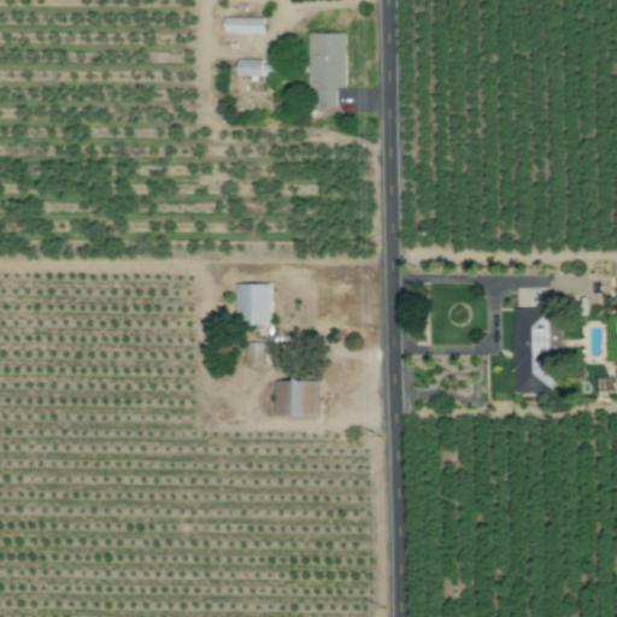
[(265,19),(224,19),(224,35),(265,35),(265,19)]
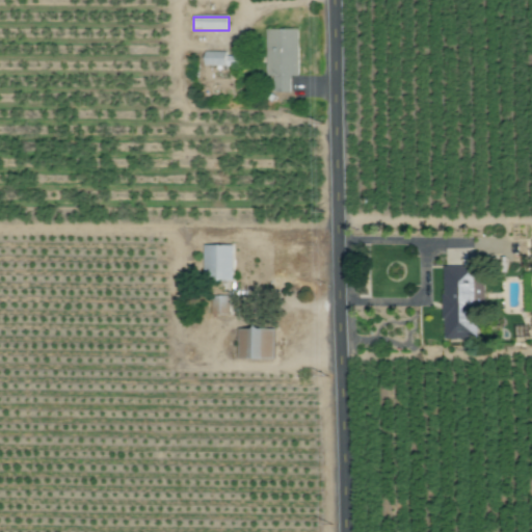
[(299,30),(267,30),(267,78),(273,78),(273,94),(291,94),(291,77),(299,77),(299,30)]
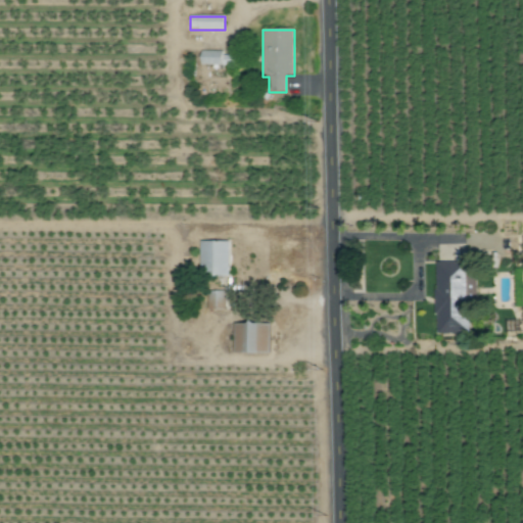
[(202,53),(201,66),(239,66),(239,53),(202,53)]
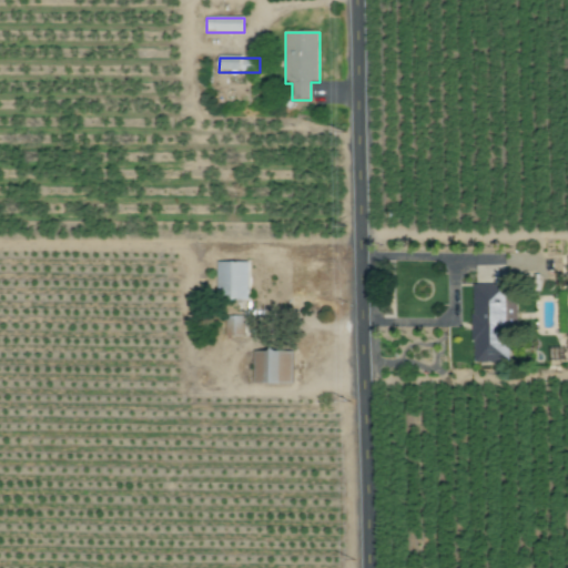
[(250,301),(249,274),(261,274),(261,266),(251,266),(251,262),(219,262),(219,302),(250,301)]
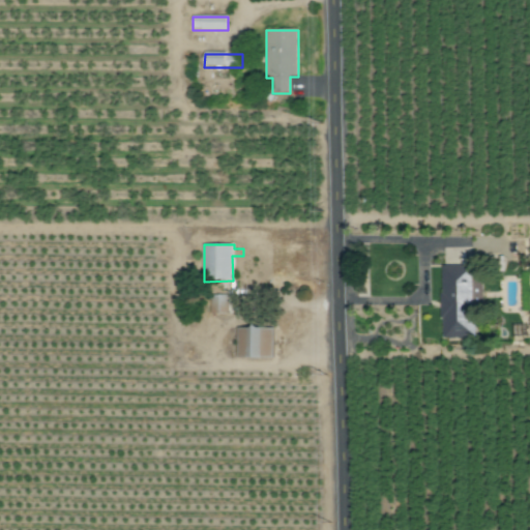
[(440,267),(441,339),(473,339),(472,267),(440,267)]
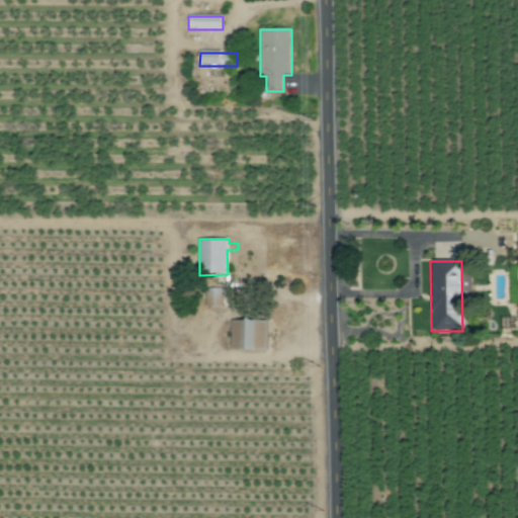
[(207,308),(224,308),(224,289),(207,289),(207,308)]
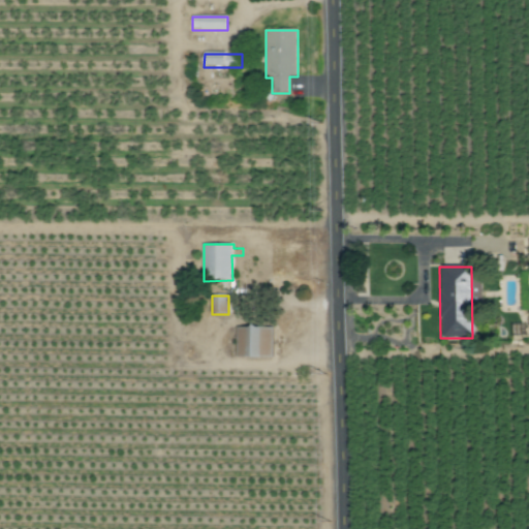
[(237,359),(274,359),(274,327),(237,327),(237,359)]
